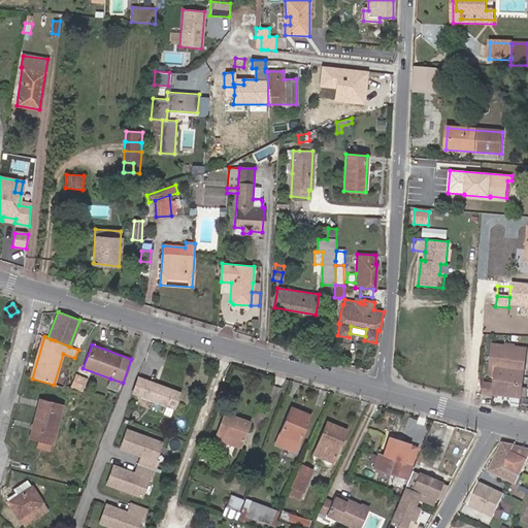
[(522,388),(527,349),(493,344),(490,375),(496,375),(495,384),(485,383),(483,393),(521,398),(521,396),(526,397),(527,389),(522,388)]
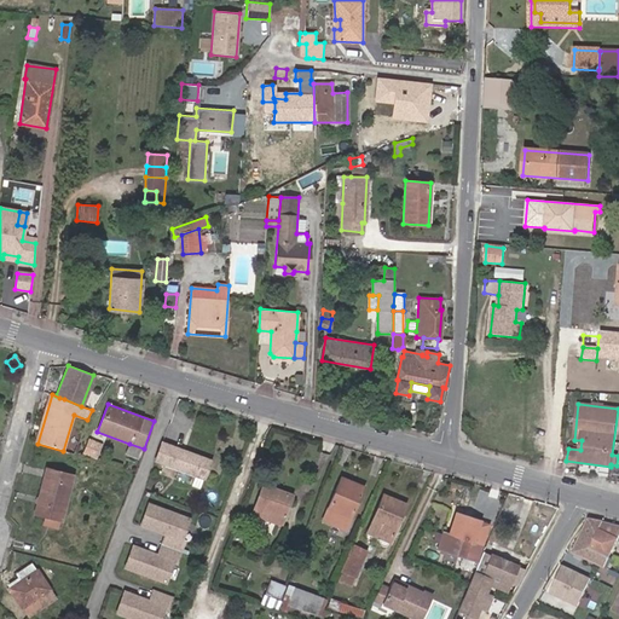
[(96,460),(102,444),(88,439),(82,453),(96,460)]
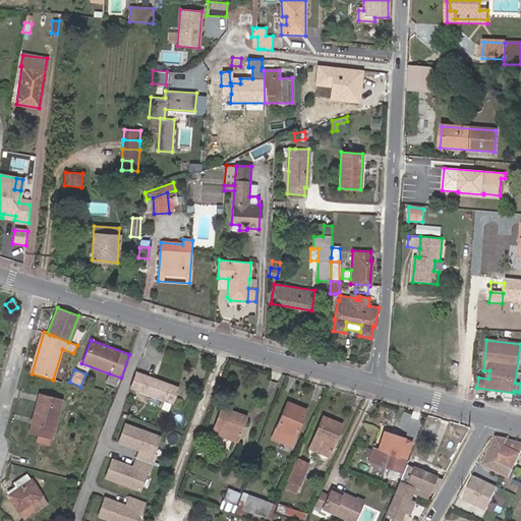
[(156,381),(150,378),(150,377),(136,371),(130,389),(137,391),(138,389),(166,399),(165,401),(171,403),(171,404),(177,390),(156,382),(156,381)]
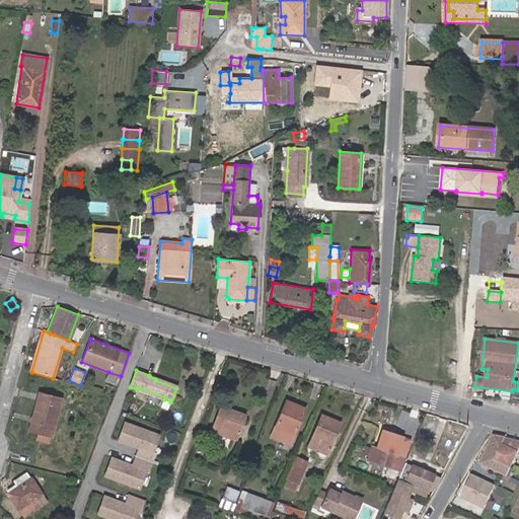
[(118,385),(121,376),(108,372),(104,381),(118,385)]
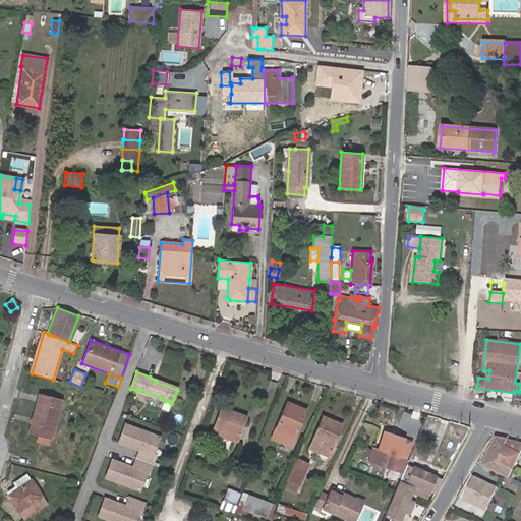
[(178,387),(157,380),(156,381),(156,382),(177,390),(178,387)]
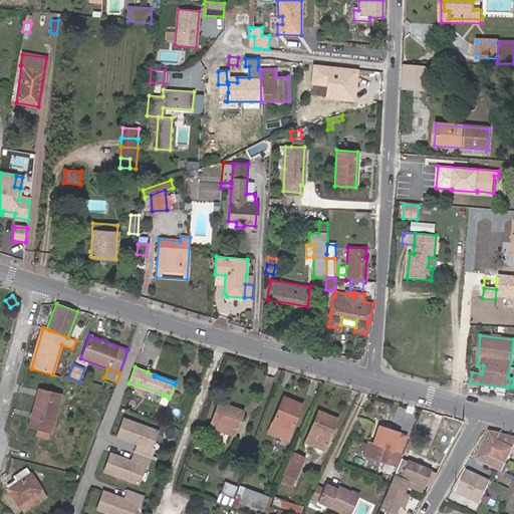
[(164,394),(137,383),(136,386),(162,396),(163,396),(164,394)]
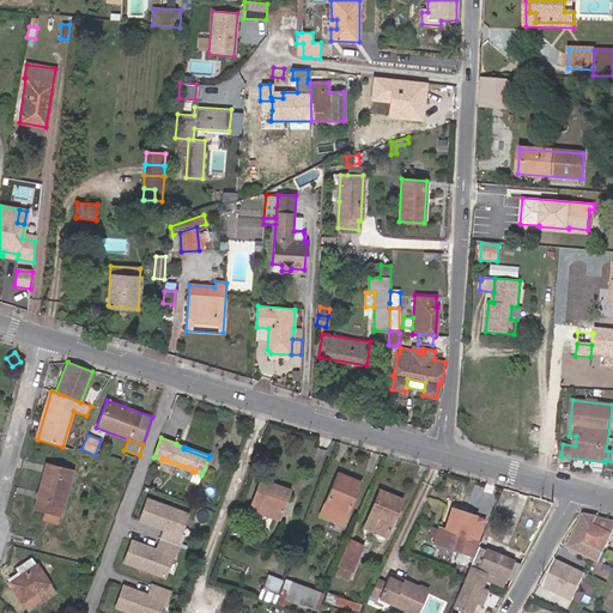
[(61,516),(72,471),(46,463),(34,509),(44,511),(60,515),(61,516)]
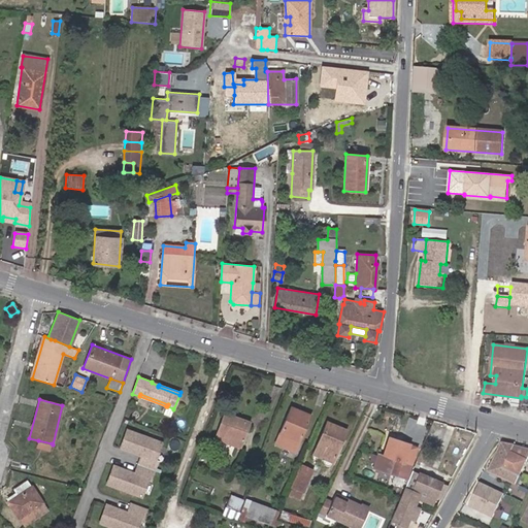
[(170,417),(173,408),(167,406),(166,406),(163,415),(170,417)]
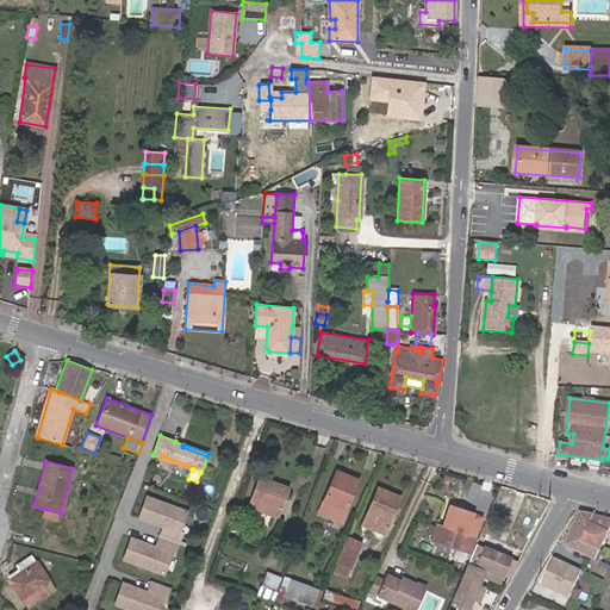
[(341,521),(359,479),(336,471),(318,512),(341,521)]
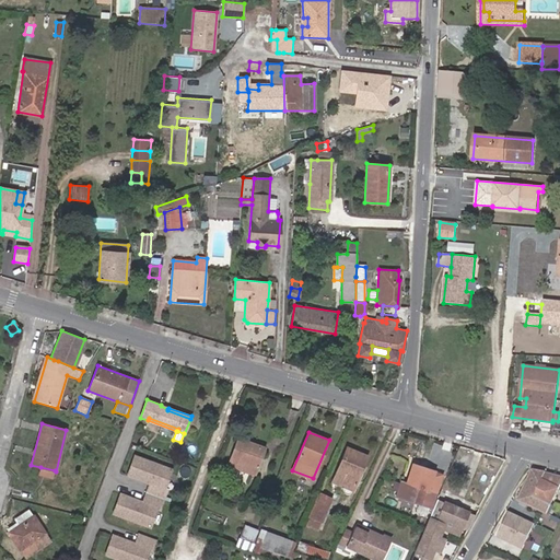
[(254,475),(264,447),(237,439),(228,465),(254,475)]
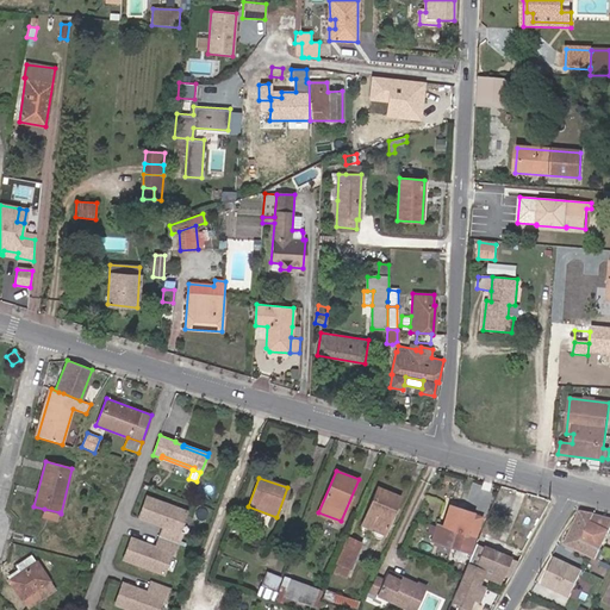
[(384,534),(400,497),(378,487),(361,524),(384,534)]
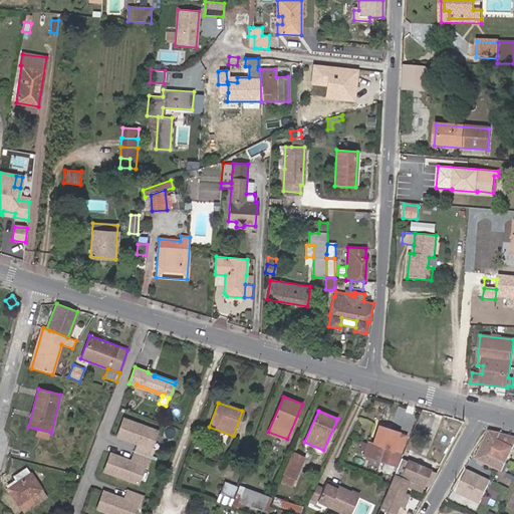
[(110,453),(104,470),(139,482),(145,465),(147,466),(153,449),(151,448),(157,431),(123,419),(117,436),(138,443),(132,461),(110,453)]
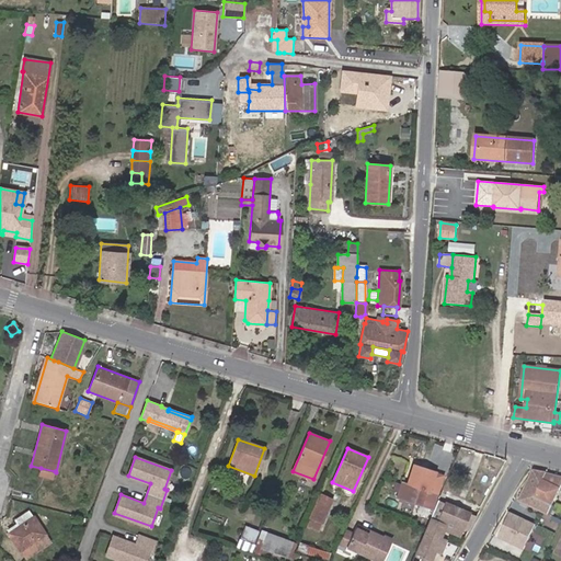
[(437,494),(443,476),(435,472),(413,465),(407,484),(401,482),(397,496),(420,504),(424,490),(428,492),(428,491),(437,494)]
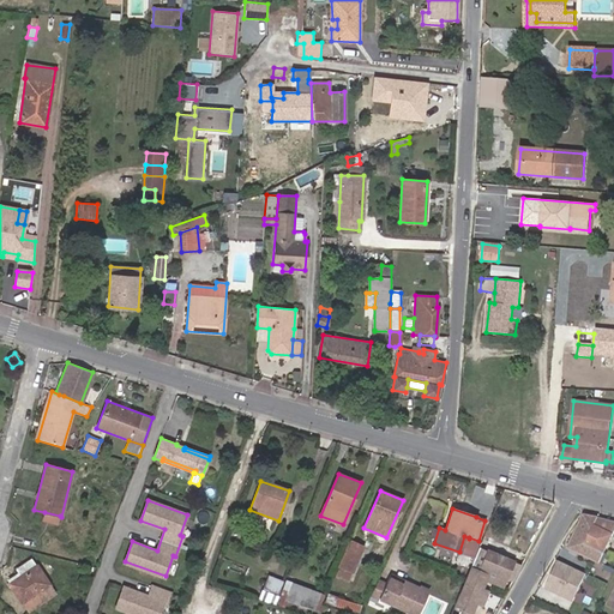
[(58,524),(60,516),(44,512),(41,521),(58,524)]
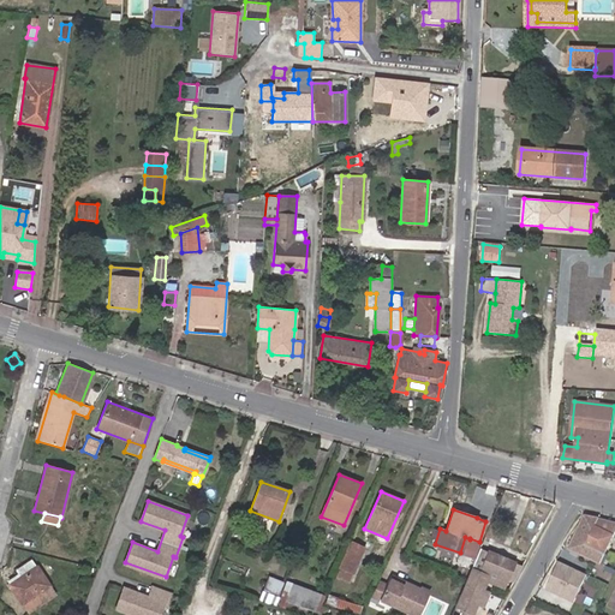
[(586,544),(599,519),(597,518),(585,515),(568,549),(601,563),(605,554),(586,544)]
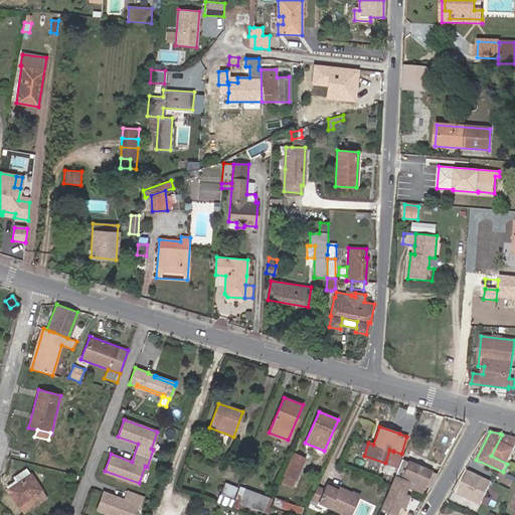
[(512,452),(514,446),(514,437),(502,435),(491,456),(507,464),(512,452)]
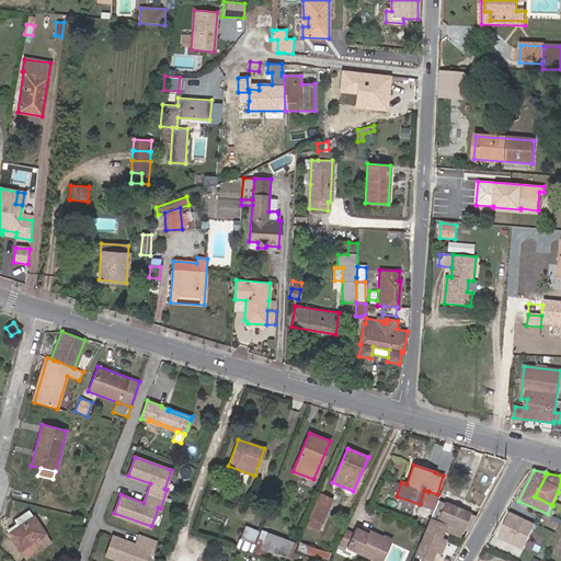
[(434,502),(437,494),(428,491),(428,492),(426,500),(434,502)]
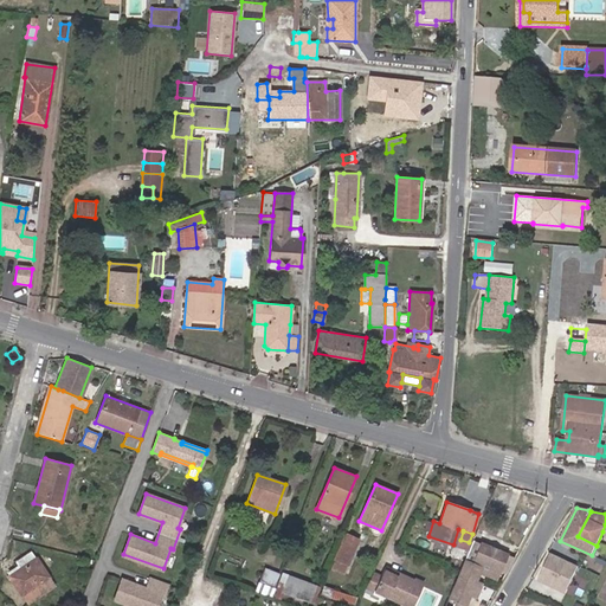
[(343,573),(359,540),(345,534),(330,567),(343,573)]
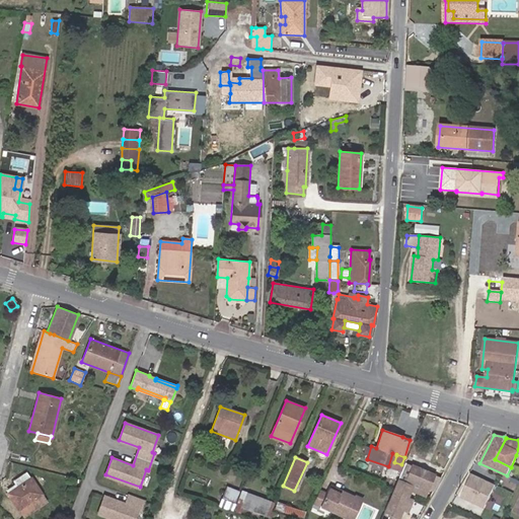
[(434,474),(405,462),(381,518),(397,518),(402,509),(406,511),(412,500),(406,498),(411,490),(425,496),(428,488),(433,490),(440,477),(434,475),(434,474)]
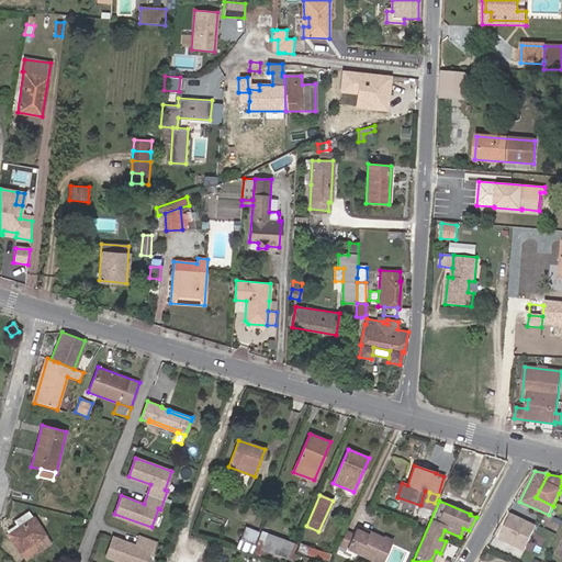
[(209,530),(216,508),(209,505),(201,528),(209,530)]
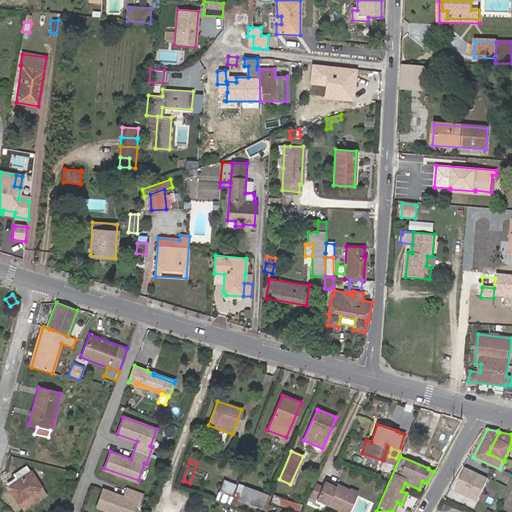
[(30,471),(26,465),(12,475),(14,477),(6,484),(8,487),(30,471)]
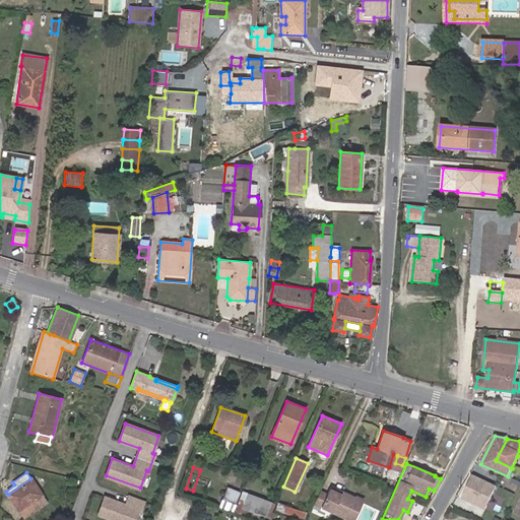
[(485,510),(497,486),(472,475),(461,499),(485,510)]
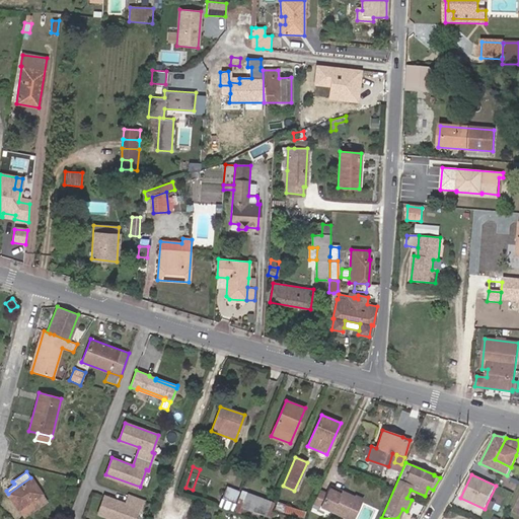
[(23,517),(47,502),(30,477),(8,494),(23,517)]
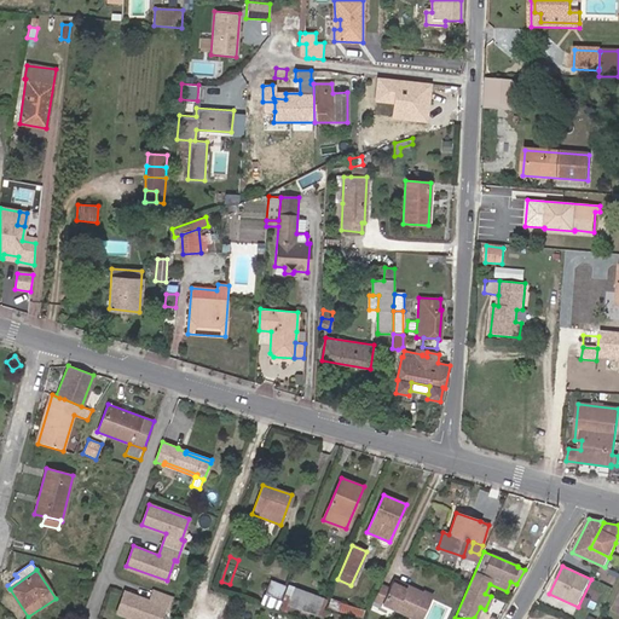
[(405,589),(408,585),(393,578),(392,582),(405,589)]
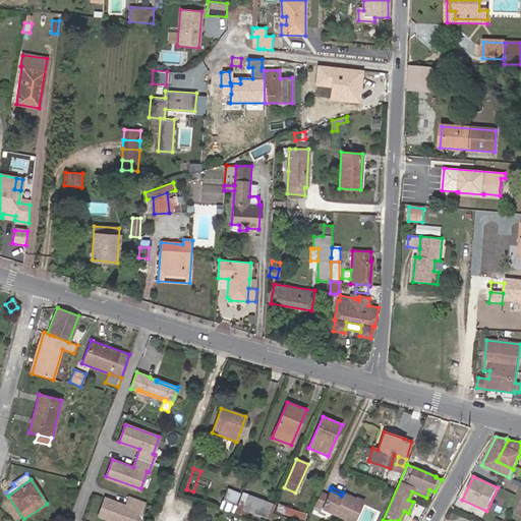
[(234,514),(240,493),(227,487),(220,509),(234,514)]
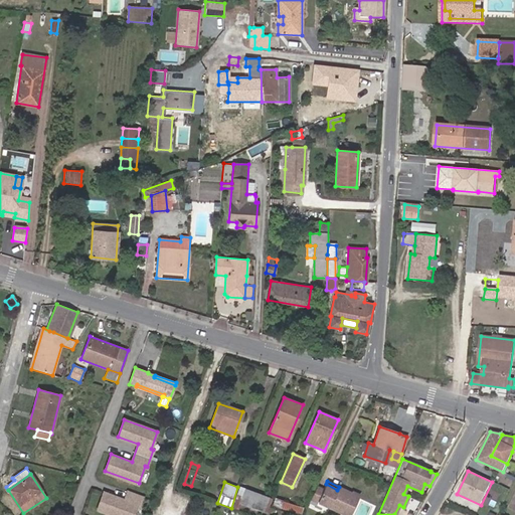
[(351,493),(339,487),(337,490),(326,484),(324,489),(317,486),(311,499),(317,502),(344,514),(350,514),(360,495),(352,491),(351,493)]
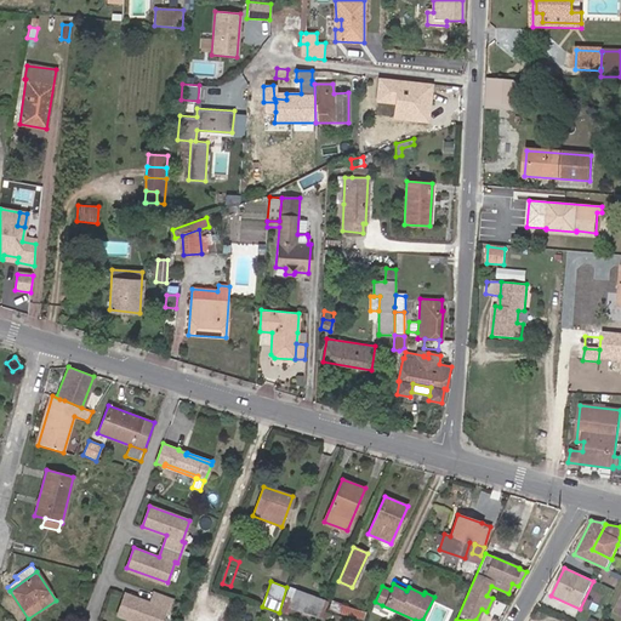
[(289,607),(295,590),(289,587),(280,611),(288,615),(290,607),(289,607)]
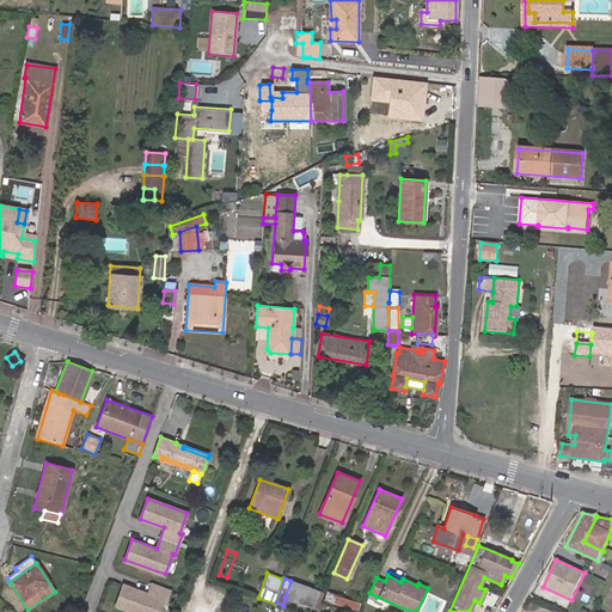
[(312,607),(318,592),(291,581),(285,598),(286,598),(312,607)]
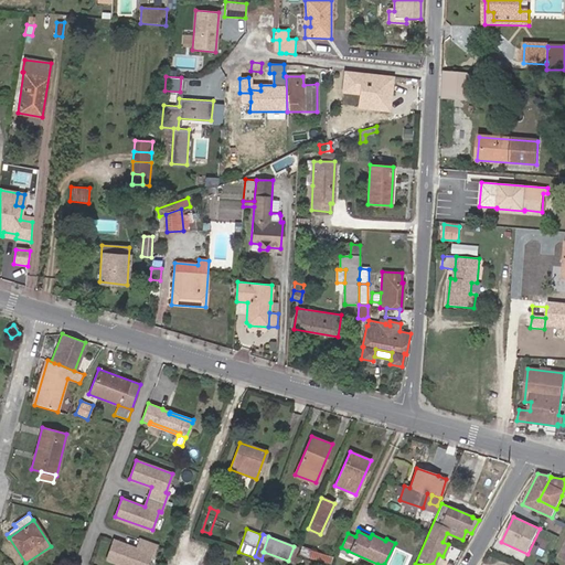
[(114,539),(107,557),(127,564),(147,564),(151,553),(153,553),(158,544),(140,537),(137,547),(114,539)]
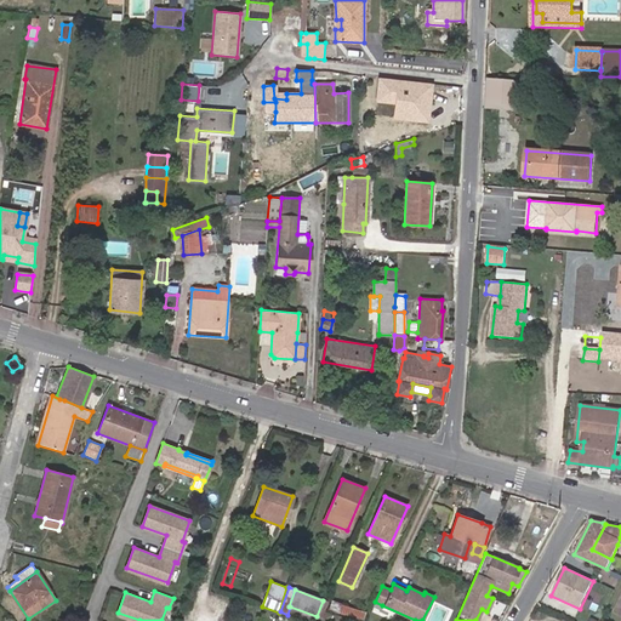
[(324,610),(328,602),(323,600),(317,616),(322,619),(324,610)]
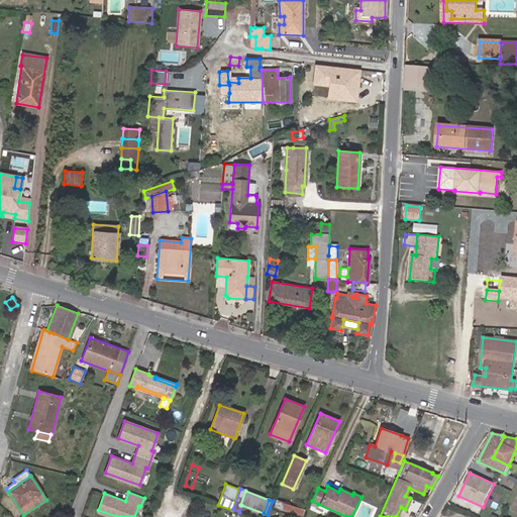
[(304,510),(282,503),(280,509),(302,516),(304,510)]
